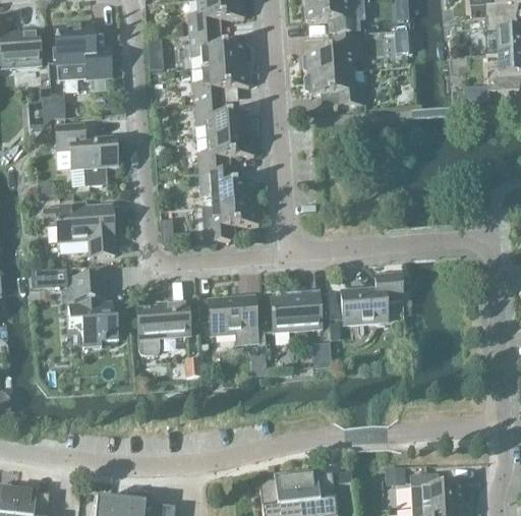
[(187,12),(189,34),(216,33),(215,19),(243,17),(243,14),(240,14),(239,0),(192,0),(196,0),(197,11),(187,12)]
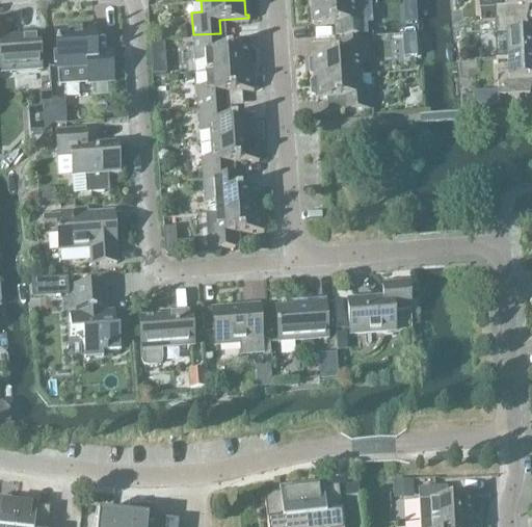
[(308,0),(312,0),(313,21),(340,20),(341,33),(367,31),(365,6),(355,7),(354,0),(308,0)]
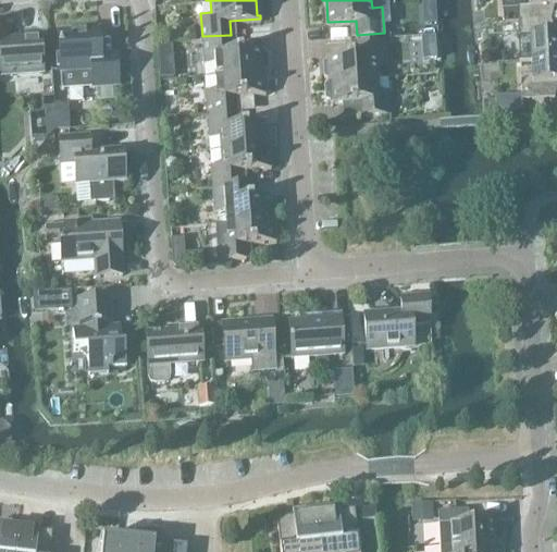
[(516,0),(517,5),(515,5),(502,5),(503,19),(518,19),(551,16),(549,2),(556,1),(556,0),(516,0)]
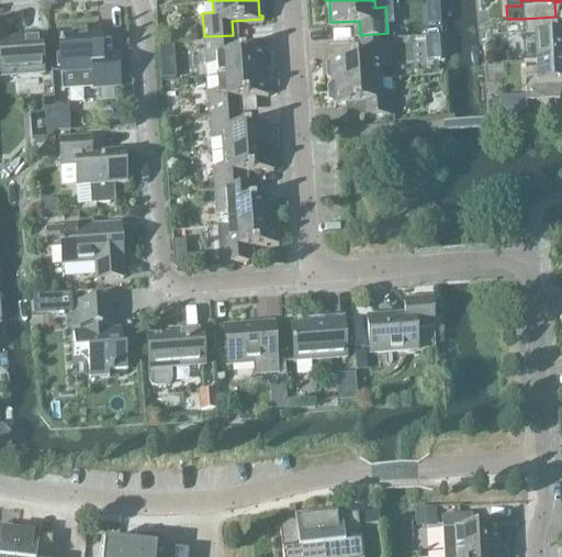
[(523,19),(524,33),(524,44),(535,43),(536,57),(561,55),(561,30),(555,31),(555,17),(523,19)]
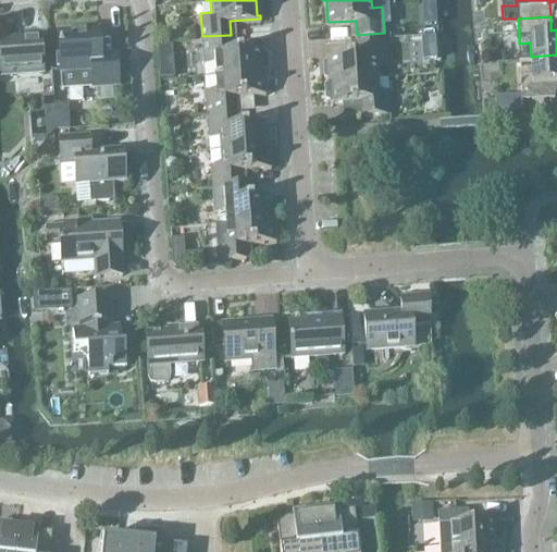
[(0,63),(0,71),(42,68),(40,34),(5,36),(4,19),(0,19),(0,63)]
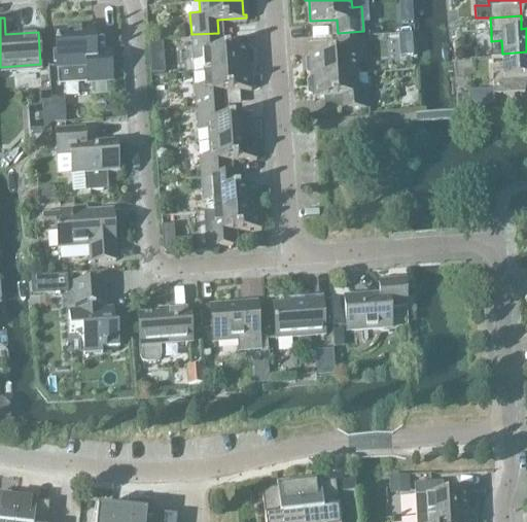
[(55,28),(57,64),(58,81),(88,79),(111,77),(109,48),(95,50),(93,26),(55,28)]
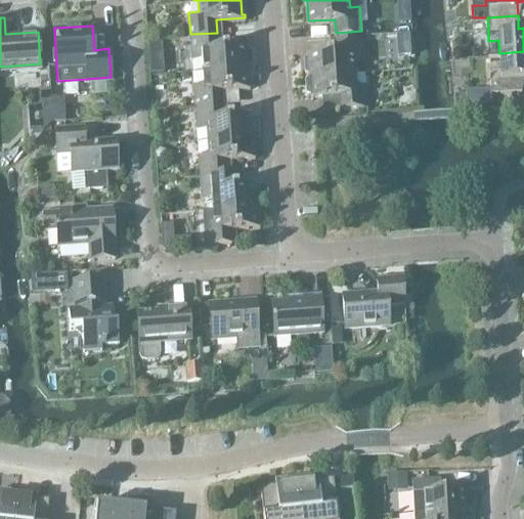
[(408,32),(397,32),(398,40),(409,40),(408,32)]
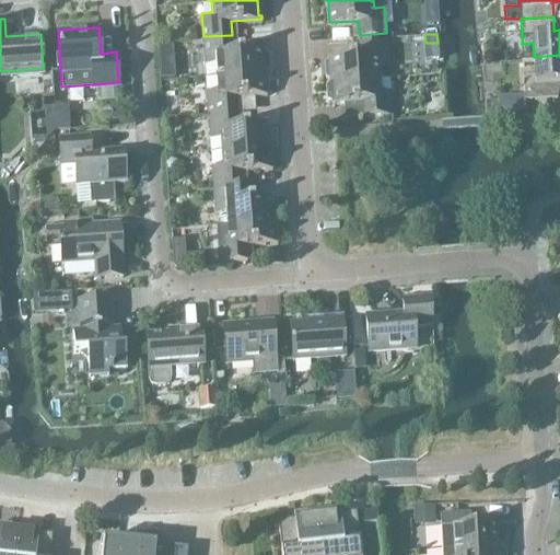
[(211,72),(211,73),(265,70),(265,67),(269,65),(268,51),(264,50),(264,47),(232,49),(232,35),(203,36),(205,60),(216,60),(217,72),(211,72)]
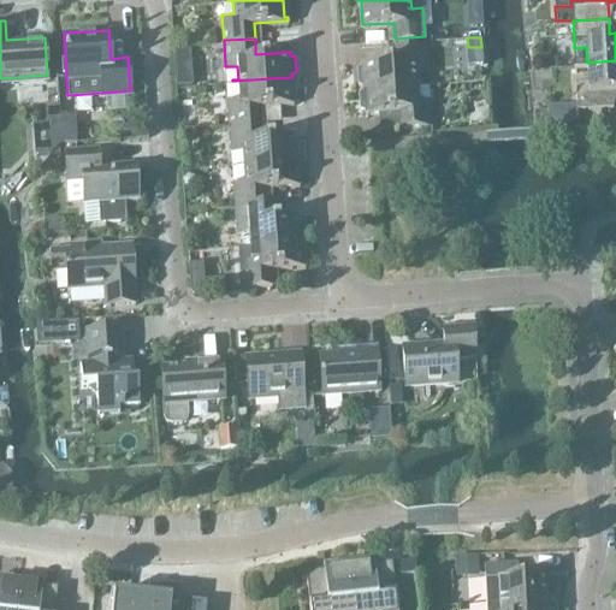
[(367,83),(367,86),(422,82),(422,81),(416,82),(416,67),(427,67),(425,41),(395,42),(396,59),(366,60),(366,64),(361,66),(362,81),(367,83)]
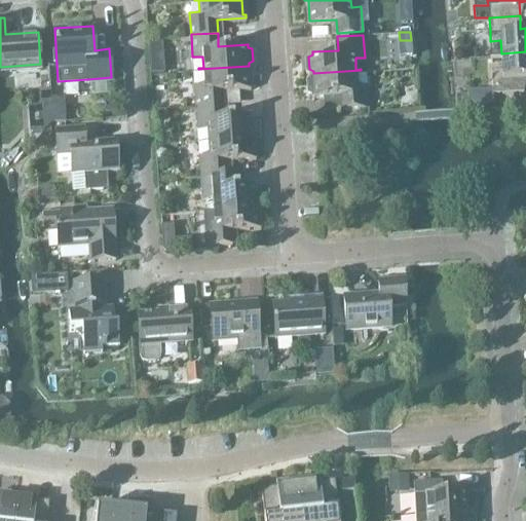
[(525,51),(501,53),(502,67),(491,67),(492,90),(523,89),(523,75),(525,75),(525,51)]
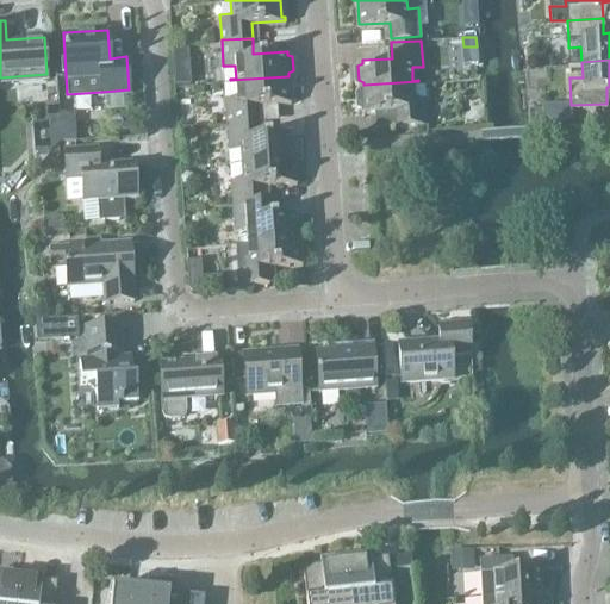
[(225,94),(228,120),(257,119),(256,104),(291,101),(291,98),(287,98),(285,78),(288,76),(230,80),(230,81),(236,80),(236,94),(225,94)]
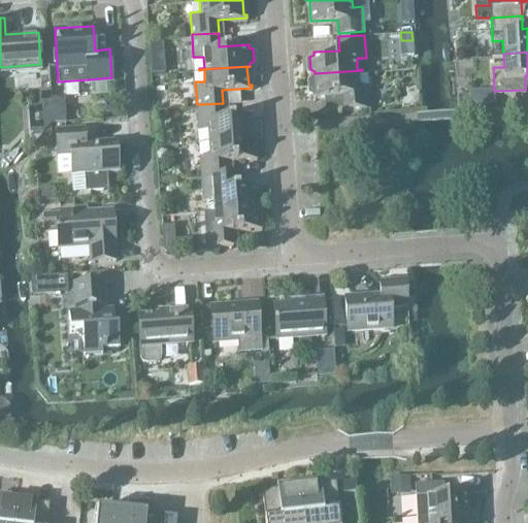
[(362,70),(315,73),(315,75),(311,78),(312,91),(316,92),(317,95),(342,93),(343,106),(369,105),(368,83),(358,83),(358,71),(362,71),(362,70)]
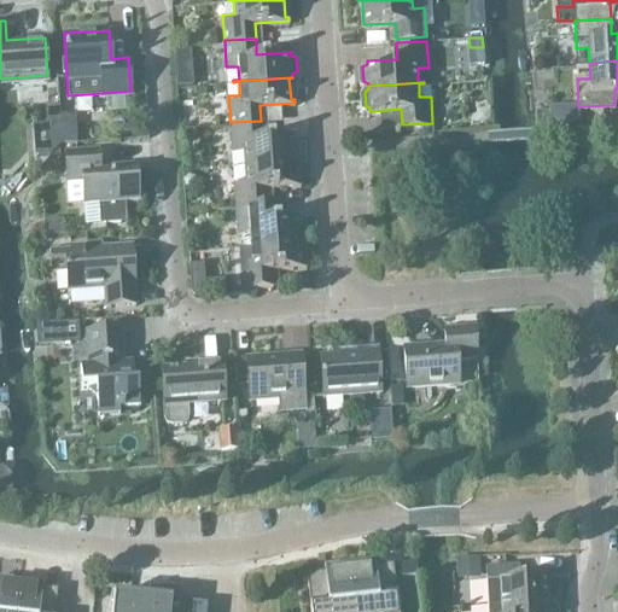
[(222,106),(222,83),(205,83),(205,106),(222,106)]
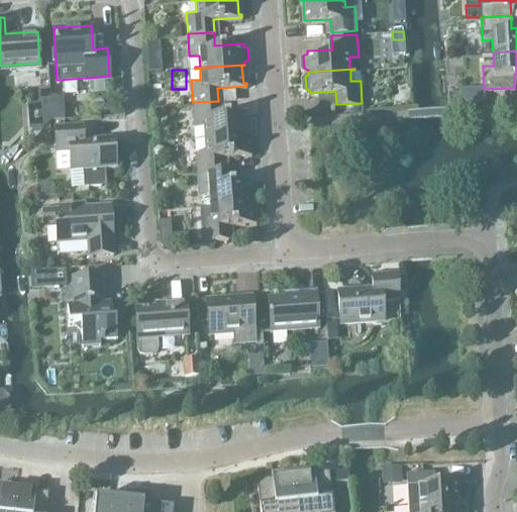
[(49,85),(37,86),(39,103),(50,102),(50,94),(49,85)]
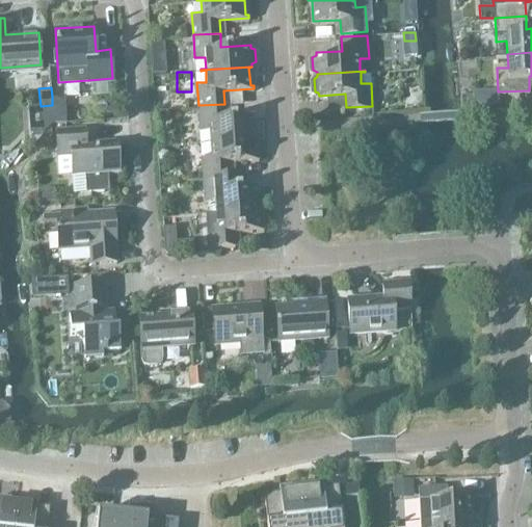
[(206,139),(206,140),(257,136),(254,136),(253,115),(225,117),(224,104),(198,105),(200,128),(209,127),(210,139),(206,139)]
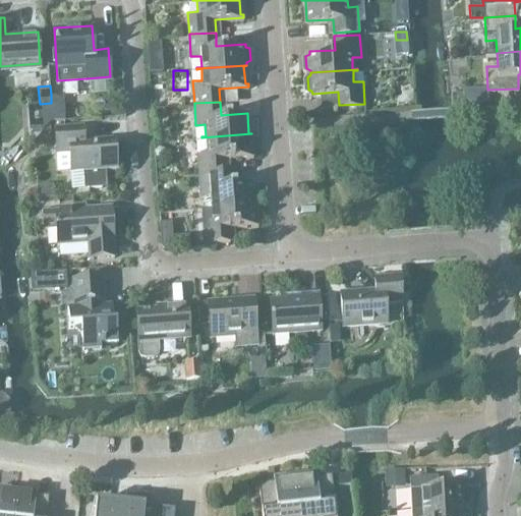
[(189,107),(173,103),(169,119),(185,123),(189,107)]
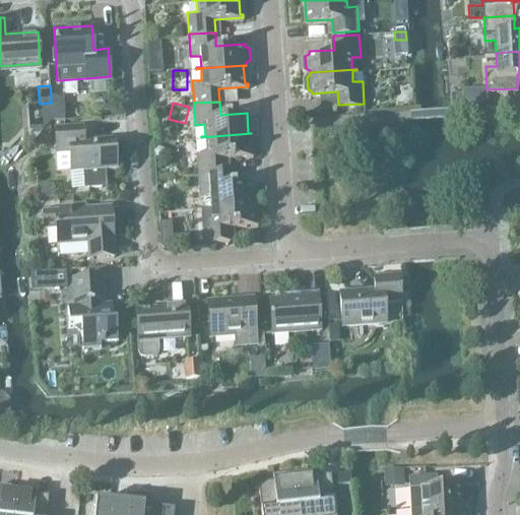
[(104,168),(105,168),(117,167),(114,137),(84,139),(83,123),(55,125),(56,151),(69,150),(70,170),(83,169),(84,178),(88,185),(102,184),(105,177),(104,168)]
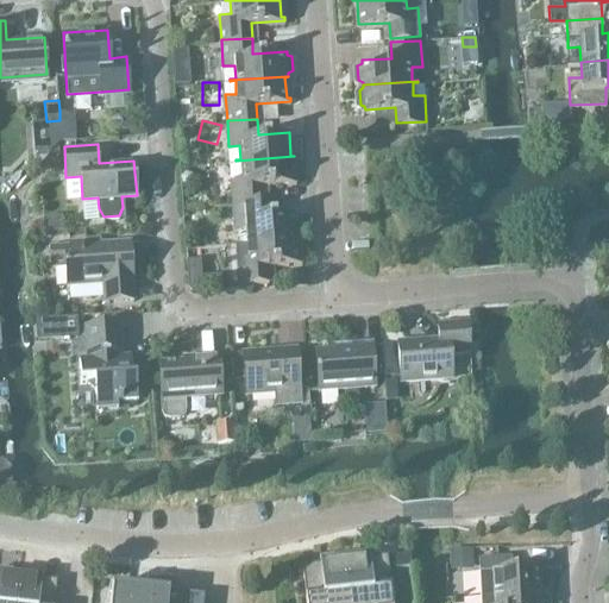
[(231,175),(232,201),(263,199),(262,183),(296,181),(295,177),(292,178),(290,157),(294,157),(294,156),(236,161),(240,161),(242,174),(231,175)]
